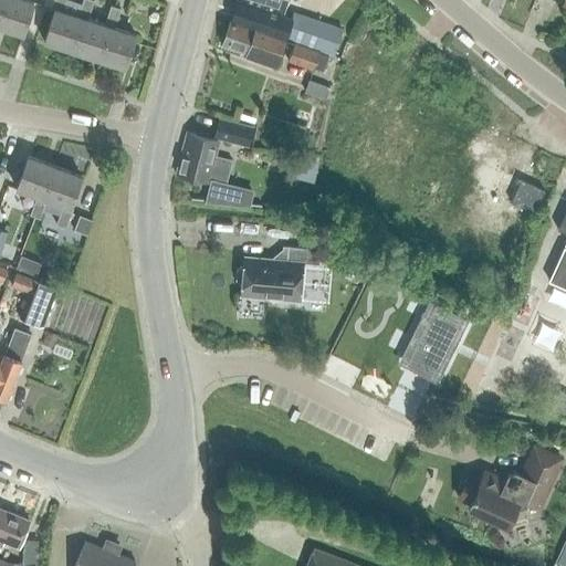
[(0,27),(22,34),(33,2),(27,0),(3,0),(0,11),(0,27)]
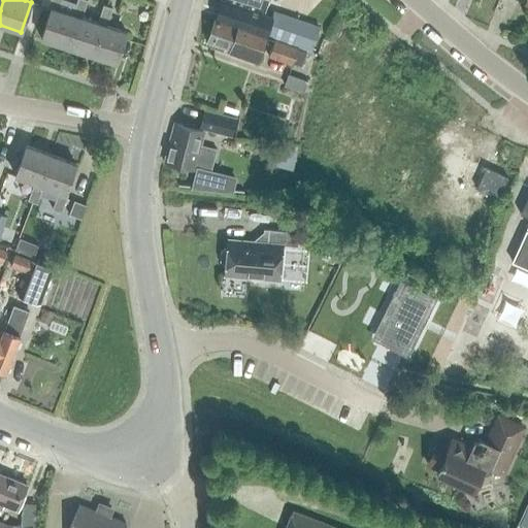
[(76,17),(81,19),(88,1),(85,0),(77,0),(72,15),(57,10),(60,0),(50,0),(47,8),(51,9),(41,38),(66,46),(76,17)]
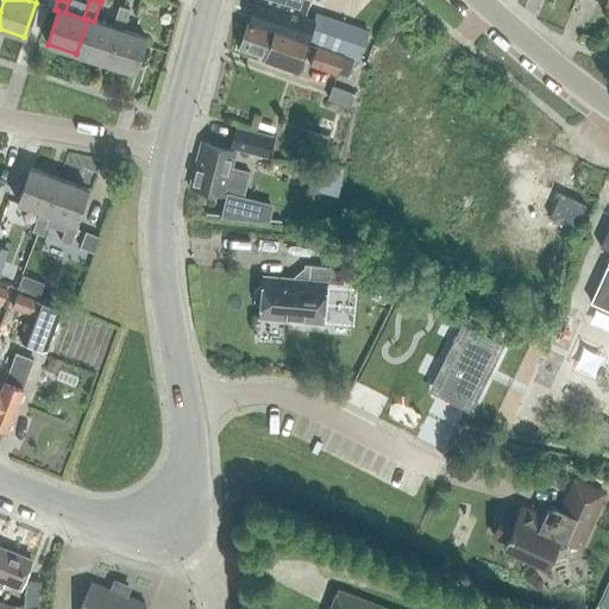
[(359,60),(368,32),(315,14),(314,19),(303,16),(308,0),(309,0),(311,0),(253,0),(248,22),(307,42),(359,60)]
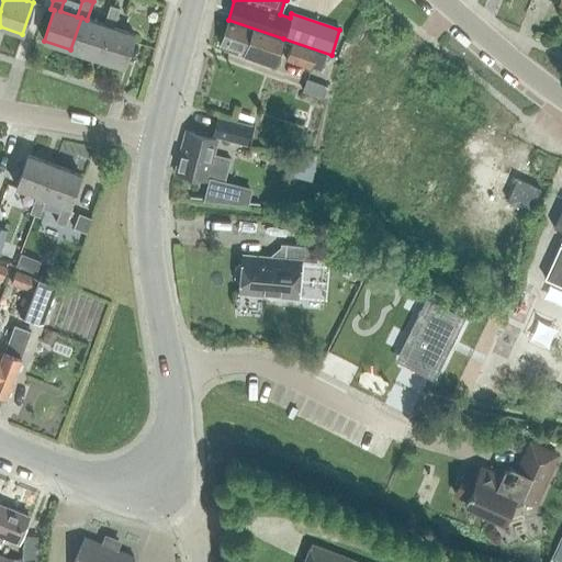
[(108,26),(113,27),(120,9),(110,6),(103,25),(87,20),(81,18),(70,49),(97,58),(108,26)]
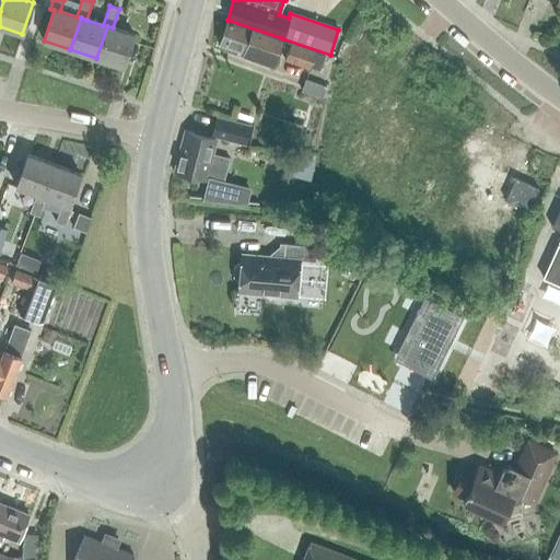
[(272,67),(282,38),(228,20),(220,45),(244,54),(245,50),(273,60),(271,67),(272,67)]
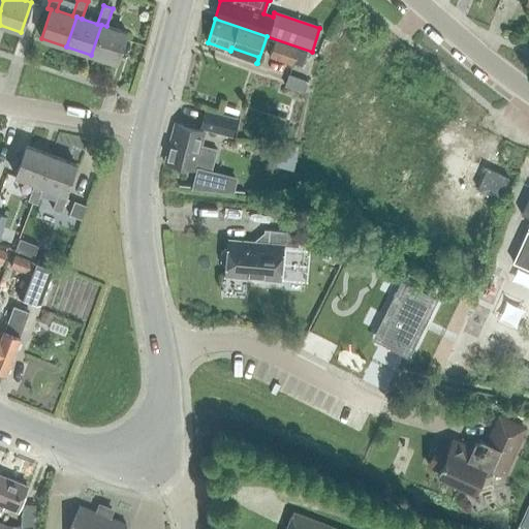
[(126,33),(106,26),(101,25),(91,55),(117,63),(126,33)]
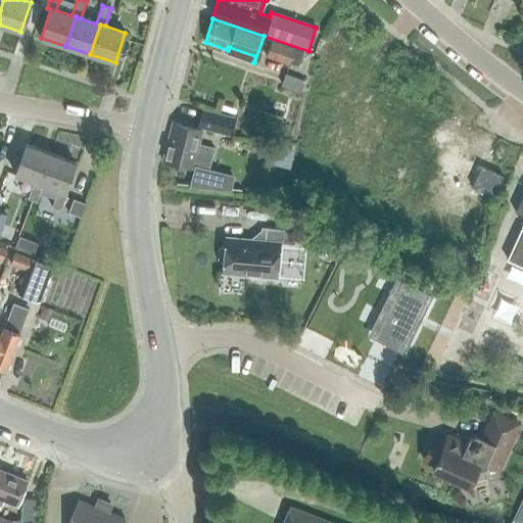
[(290,63),(295,48),(272,40),(266,56),(289,64),(290,63)]
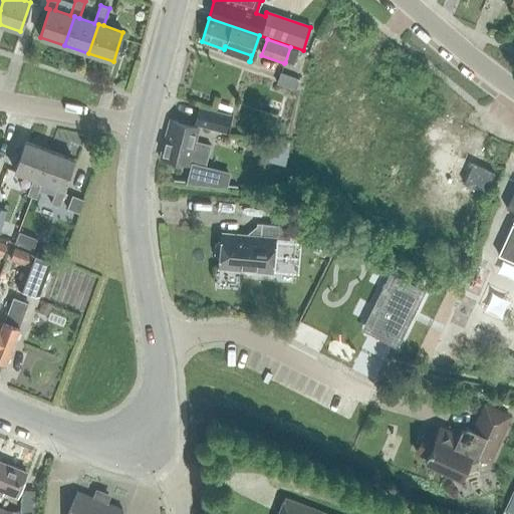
[(299,50),(290,47),(285,62),(294,65),(299,50)]
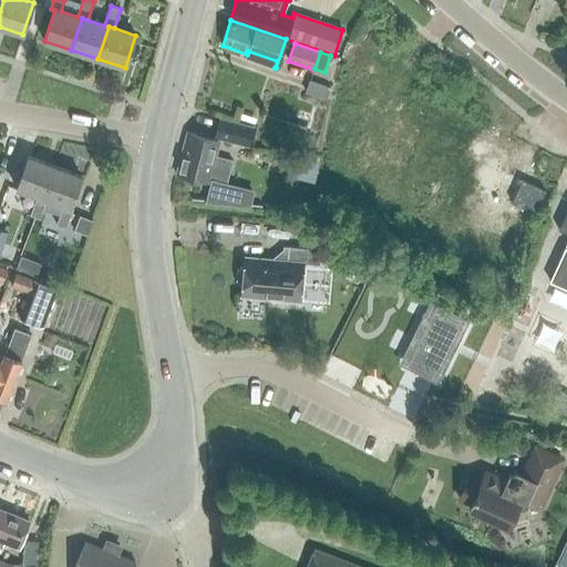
[(332,89),(308,80),(303,91),(328,100),(332,89)]
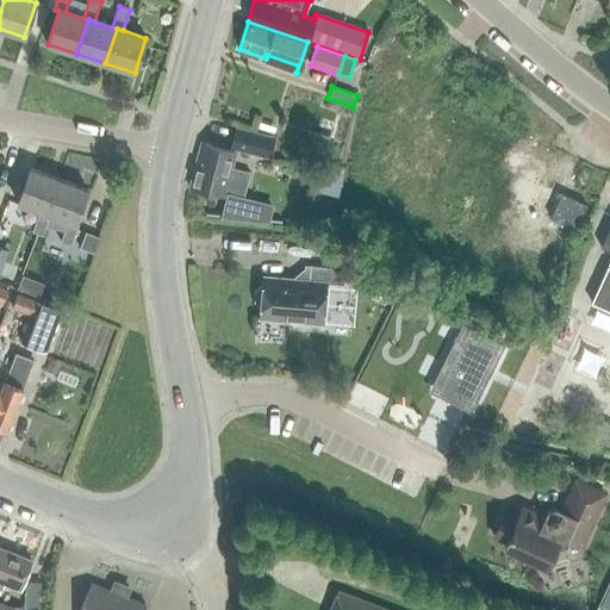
[(231,148),(268,159),(273,138),(236,129),(231,148)]
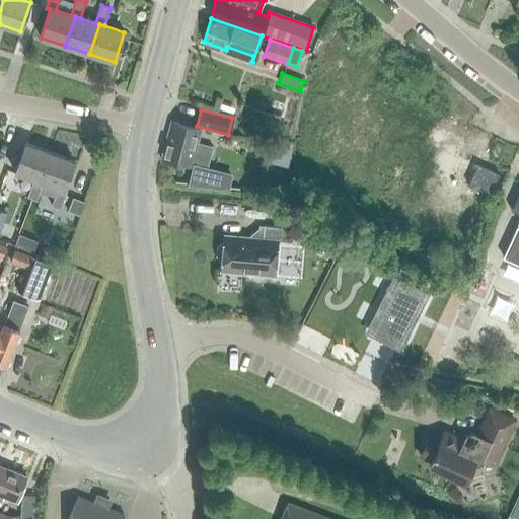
[(208,167),(213,147),(198,143),(201,129),(171,122),(160,160),(191,168),(191,167),(192,168),(188,187),(229,190),(233,174),(208,167)]
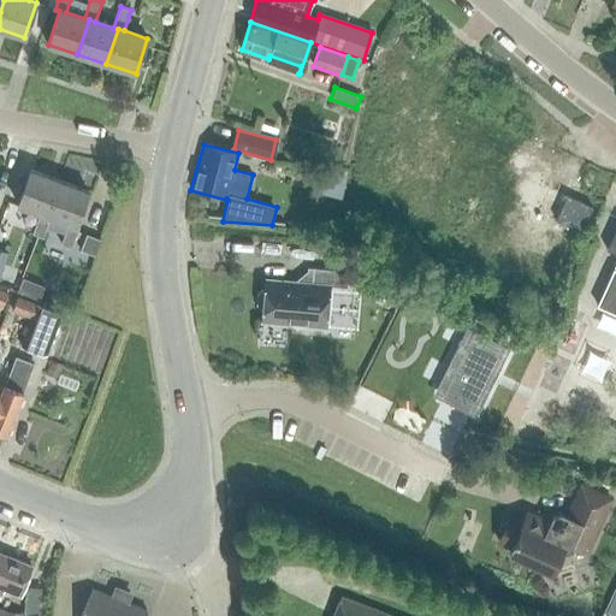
[(46,215),(59,181),(30,170),(17,205),(40,213),(33,234),(42,238),(51,218),(46,215)]
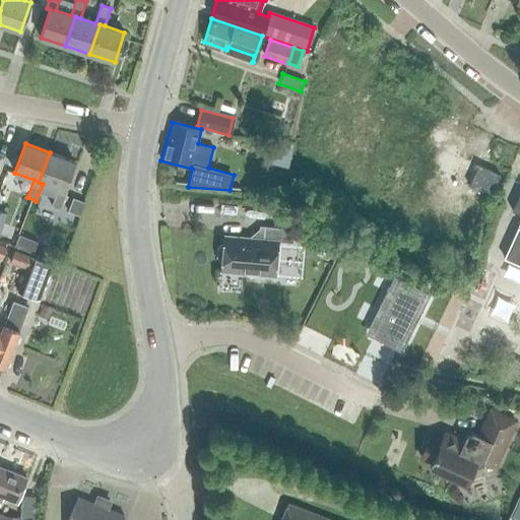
[(64,190),(74,161),(50,152),(39,182),(43,184),(58,189),(51,206),(60,209),(67,191),(64,190)]
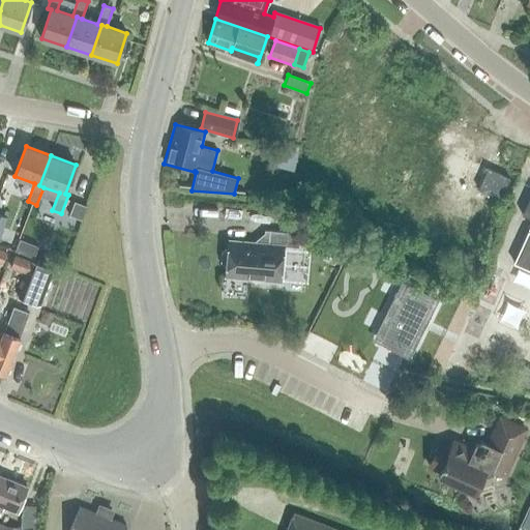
[(471,162),(462,182),(500,200),(500,199),(509,179),(471,162)]
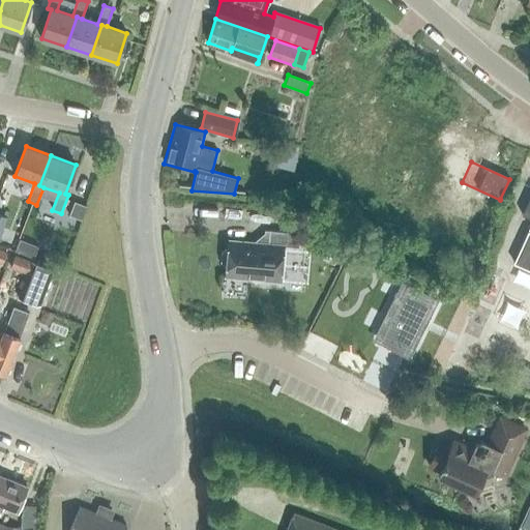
[(529,196),(522,215),(529,218),(529,226),(513,263),(529,270),(529,196)]
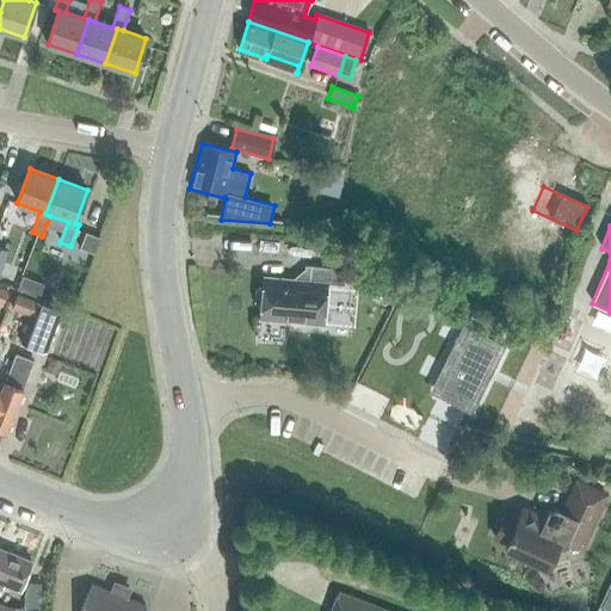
[(263,289),(259,289),(255,292),(254,302),(258,307),(260,307),(259,318),(260,318),(260,315),(282,318),(282,320),(323,323),(327,284),(344,287),(346,270),(306,266),(303,281),(292,279),(292,281),(285,279),(285,283),(264,281),(264,278),(263,289)]
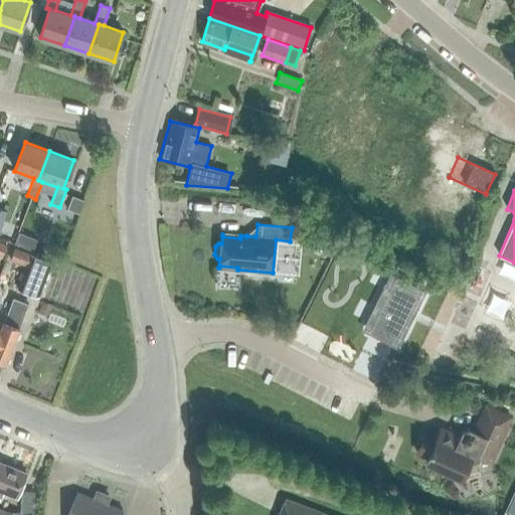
[(25,266),(30,252),(13,246),(9,260),(25,266)]
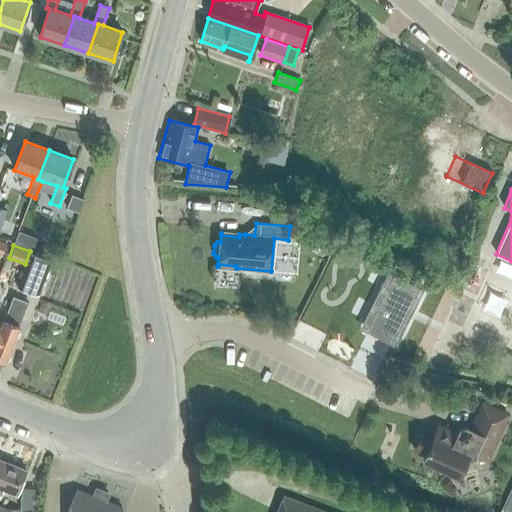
[(39,296),(53,260),(30,251),(25,264),(16,287),(39,296)]
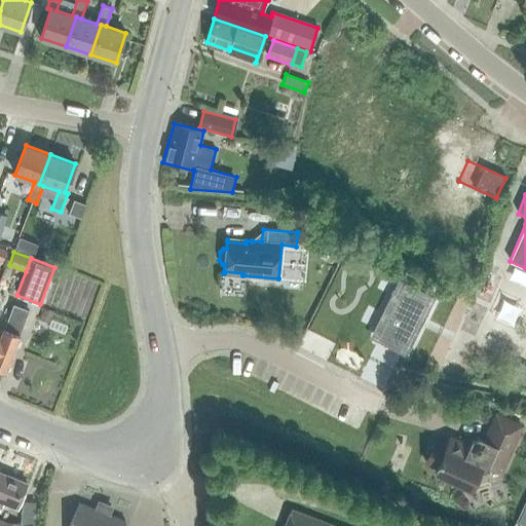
[(436,298),(399,279),(374,329),(387,336),(382,344),(406,357),(436,298)]
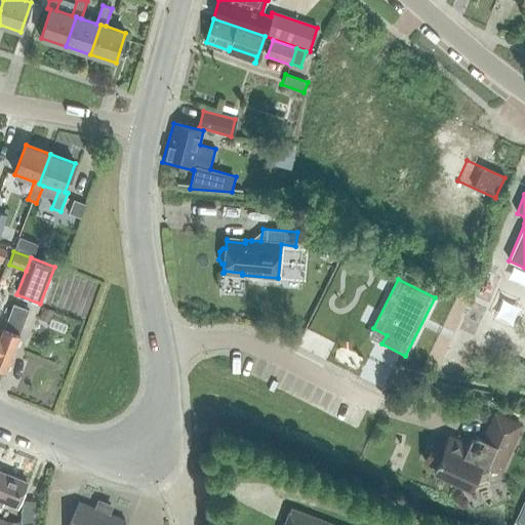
[(414,287),(435,297),(438,290),(417,280),(414,287)]
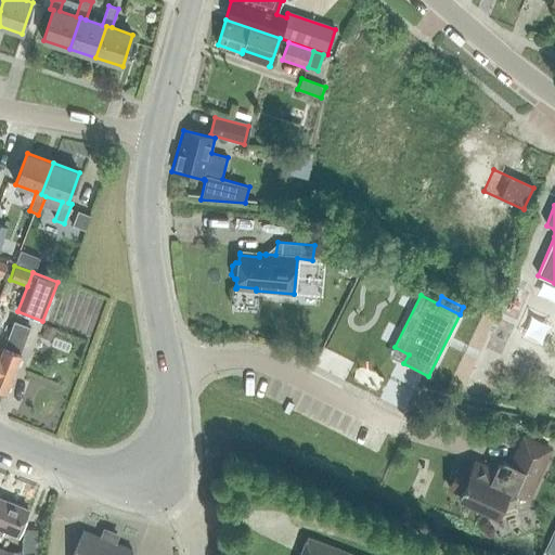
[(0,390),(5,392),(21,355),(30,327),(14,321),(10,332),(3,348),(2,350),(0,355),(0,390)]
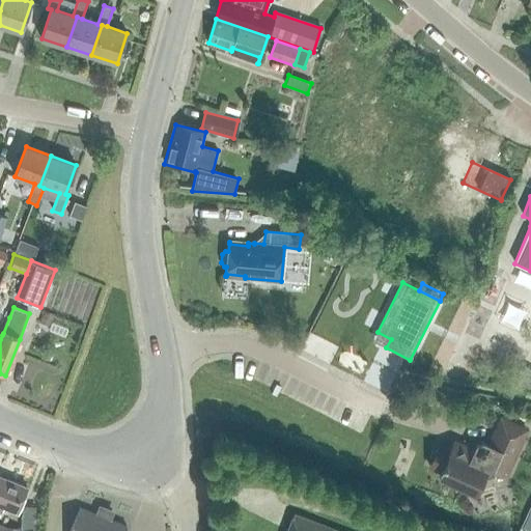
[(39,322),(50,326),(55,314),(44,310),(39,322)]
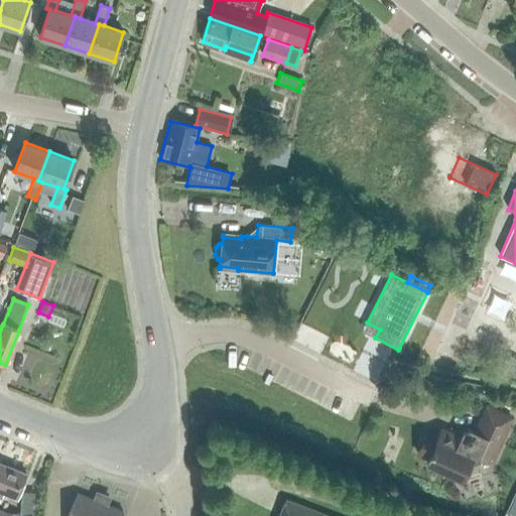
[(515,359),(511,358),(504,373),(515,378),(515,359)]
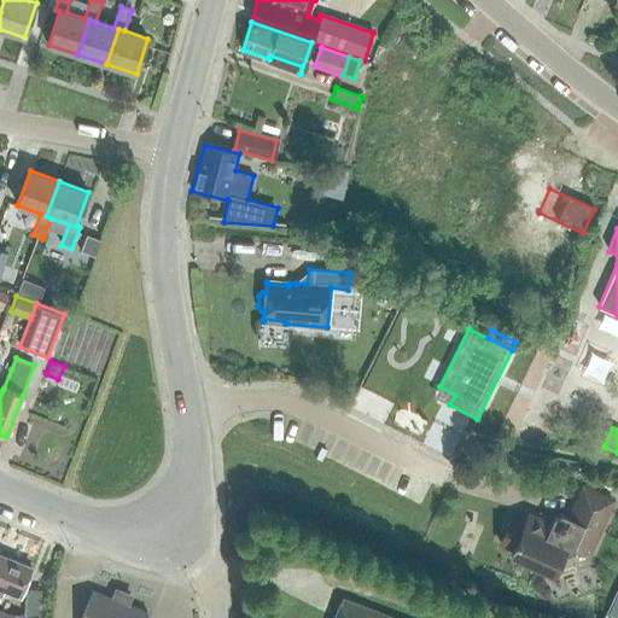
[(588,554),(612,501),(583,488),(570,519),(561,516),(554,518),(551,525),(528,516),(523,526),(509,522),(507,525),(502,528),(500,534),(501,538),(500,543),(513,549),(511,554),(522,559),(524,566),(535,572),(543,569),(554,573),(564,551),(567,553),(573,551),(575,548),(588,554)]
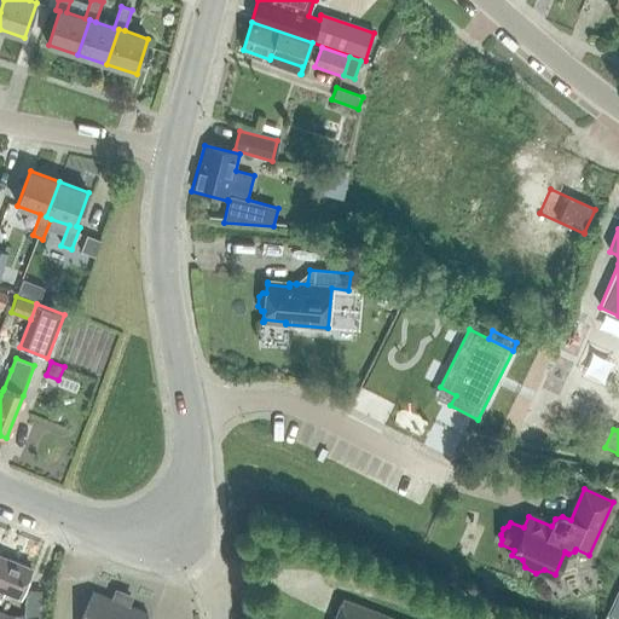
[(19,597),(32,568),(4,557),(0,567),(0,618),(4,618),(6,615),(0,613),(0,596),(3,597),(5,591),(19,597)]
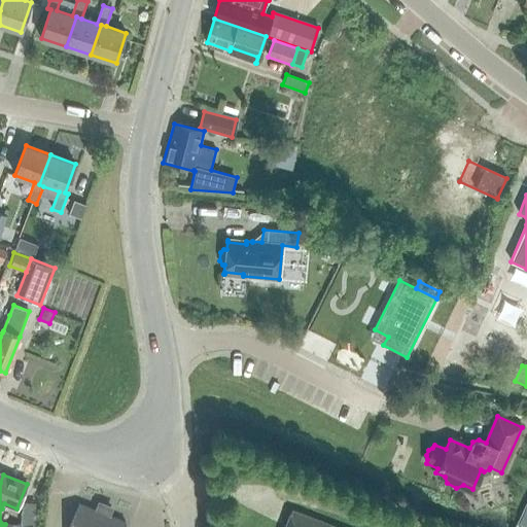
[(124,526),(126,523),(78,504),(69,526),(124,526)]
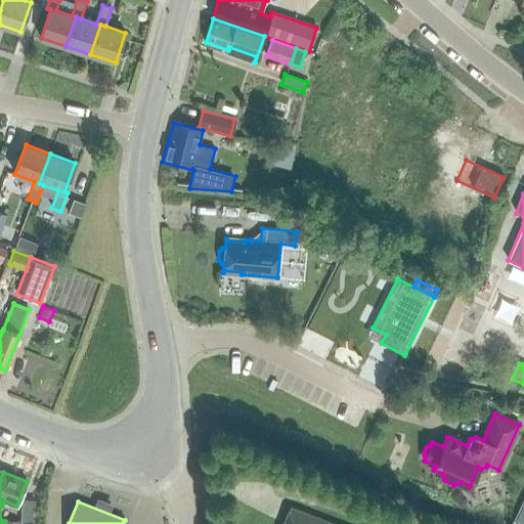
[(330,523),(290,509),(284,523),(330,523)]
